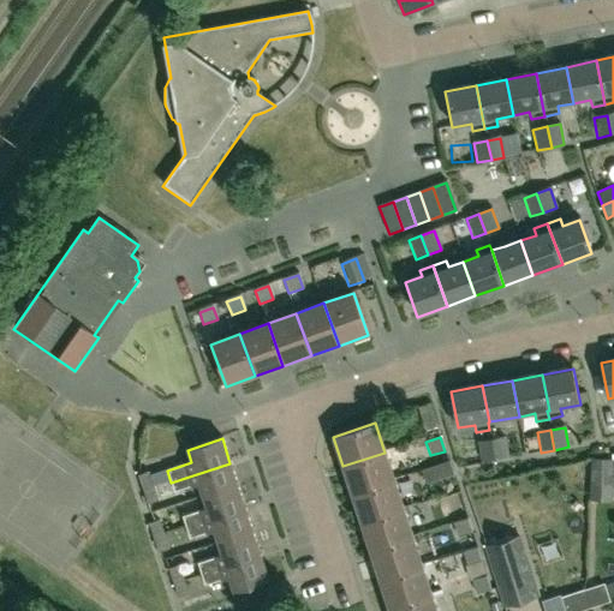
[(494,461),(508,459),(505,438),(490,442),(494,461)]
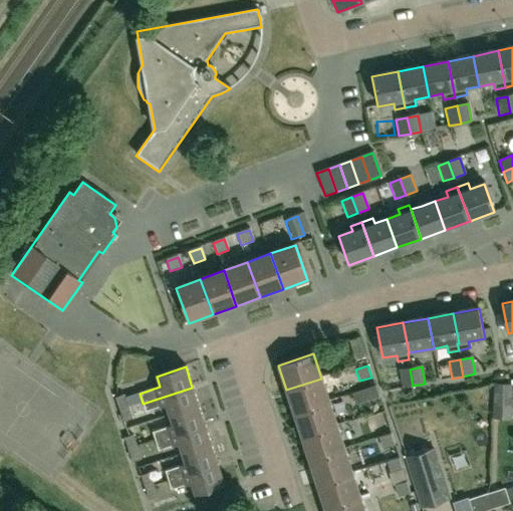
[(402,388),(413,386),(410,369),(399,371),(402,388)]
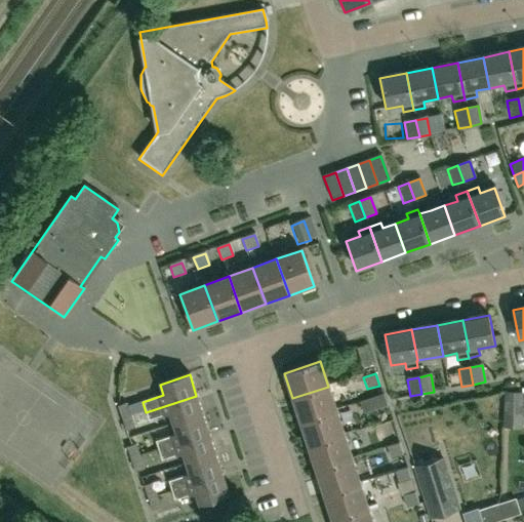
[(299,423),(336,411),(328,387),(292,398),(299,423)]
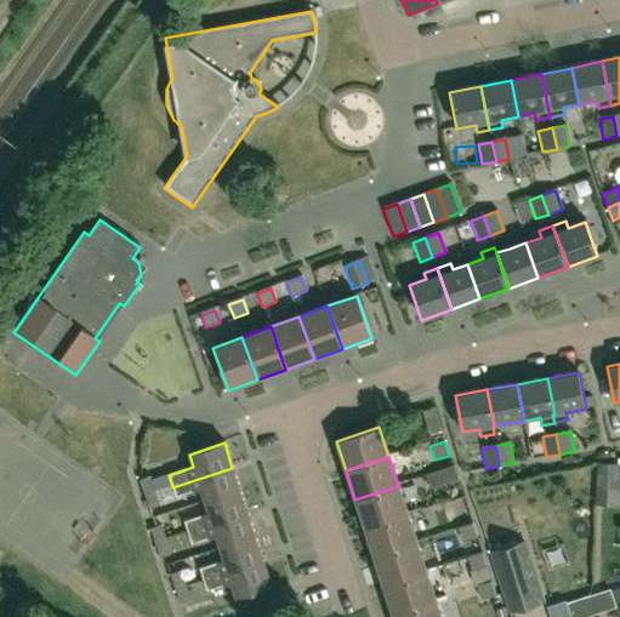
[(618,491),(619,466),(596,464),(595,490),(618,491)]
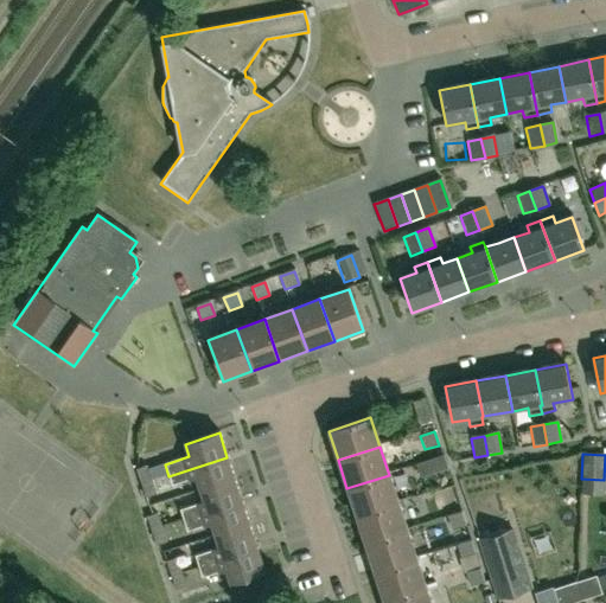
[(235,480),(227,457),(168,476),(172,486),(196,479),(201,491),(235,480)]
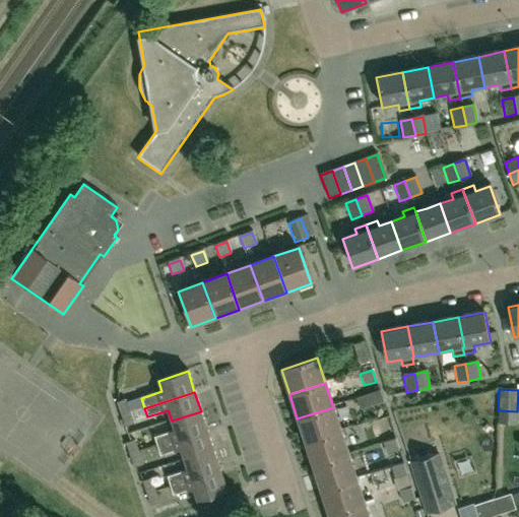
[(378,395),(367,398),(371,407),(382,404),(378,395)]
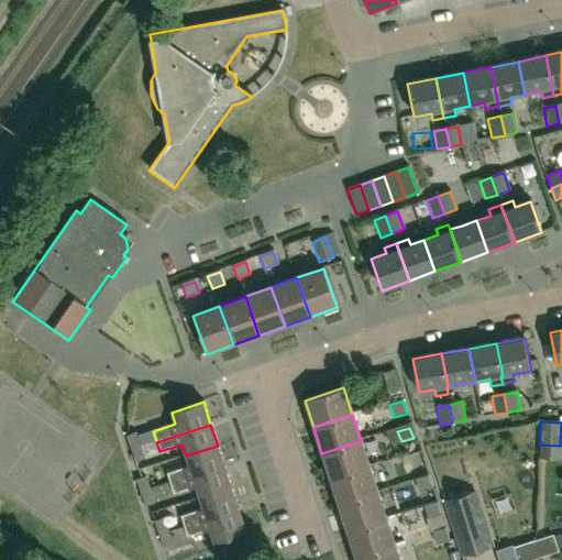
[(131,450),(140,447),(135,434),(125,437),(131,450)]
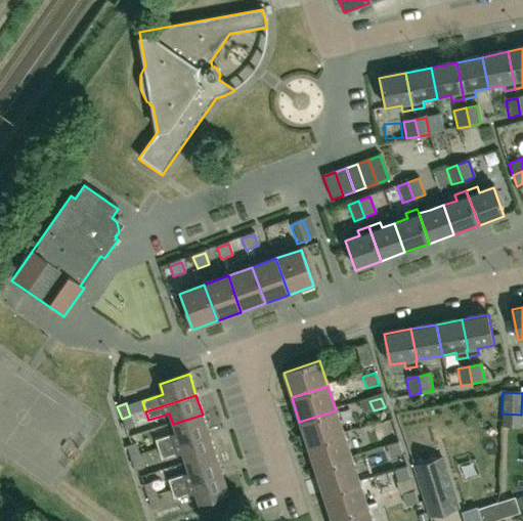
[(344,435),(343,434),(340,424),(336,410),(299,422),(307,446),(344,435)]
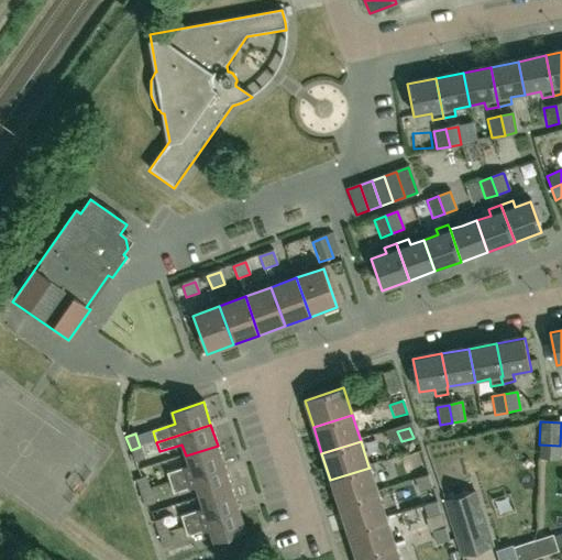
[(171,485),(224,468),(218,446),(186,456),(189,467),(167,474),(171,485)]
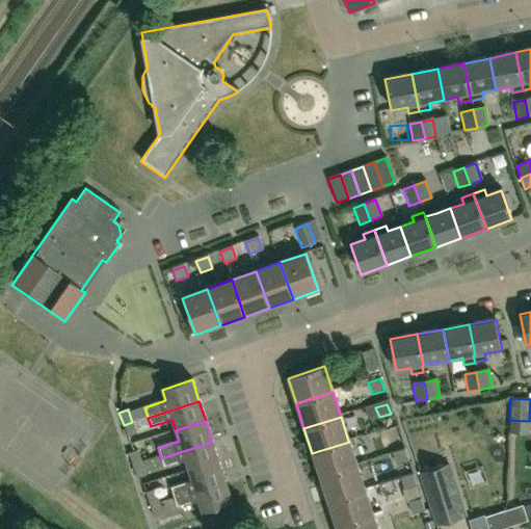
[(128,438),(136,434),(132,422),(124,425),(128,438)]
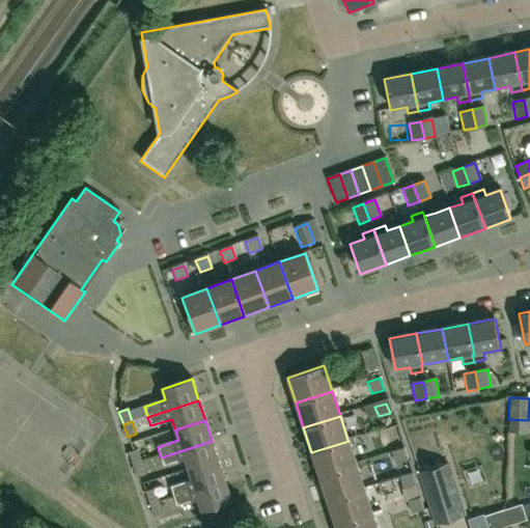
[(218,461),(212,441),(161,457),(164,466),(185,460),(188,470),(218,461)]
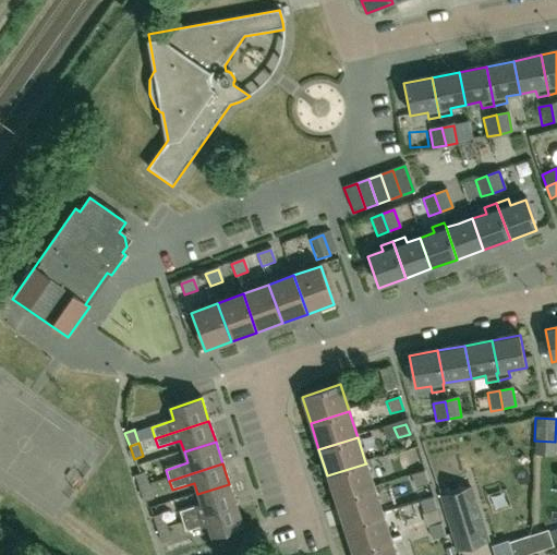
[(336,502),(374,489),(366,463),(327,475),(336,502)]
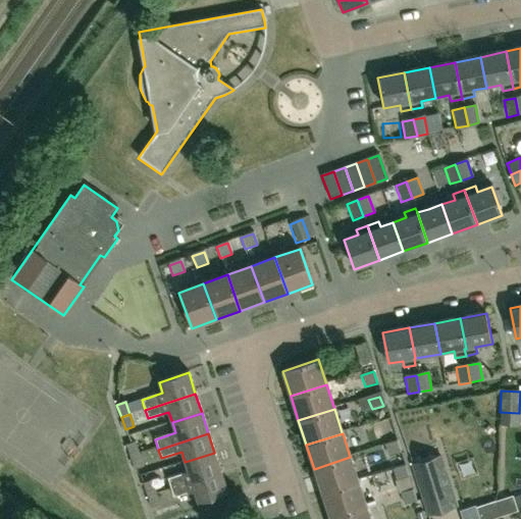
[(400,453),(396,442),(383,446),(387,457),(400,453)]
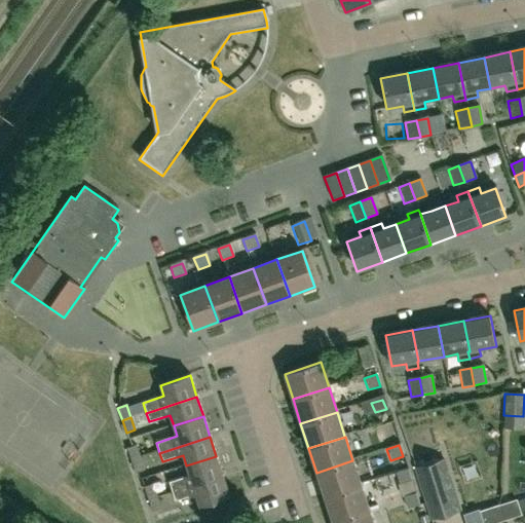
[(130,461),(140,458),(136,447),(126,450),(130,461)]
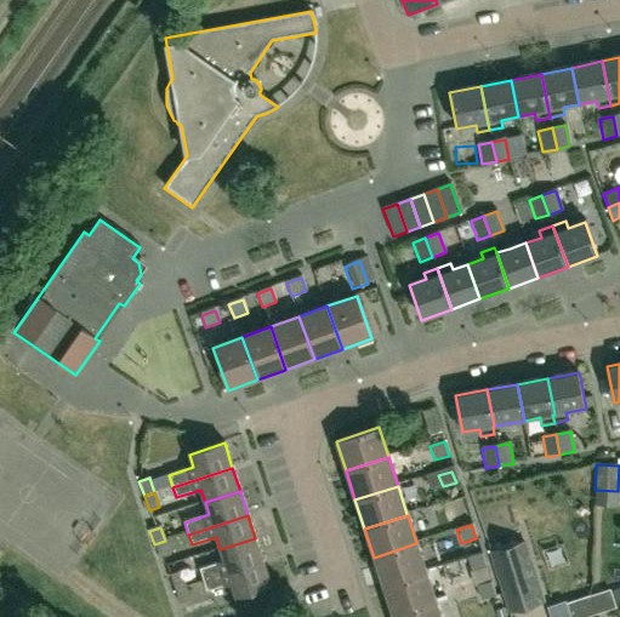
[(203,581),(262,561),(255,538),(220,549),(225,561),(199,570),(203,581)]
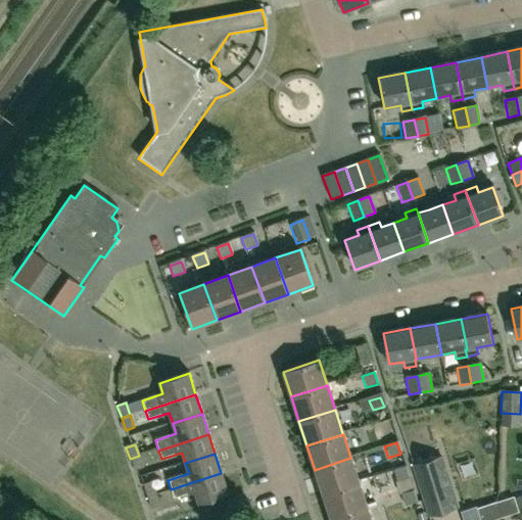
[(134,471),(143,468),(139,456),(130,459),(134,471)]
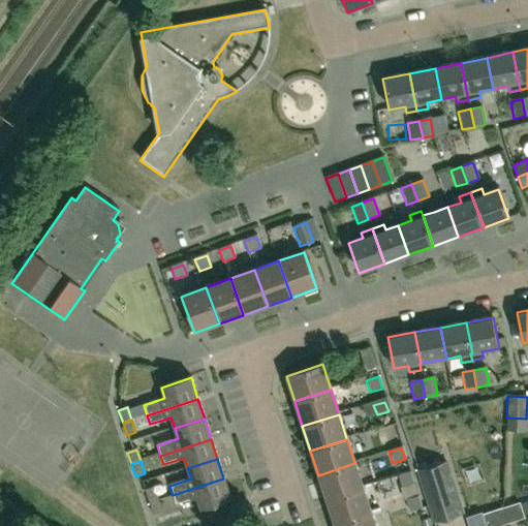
[(325,500),(363,488),(354,463),(318,475),(325,500)]
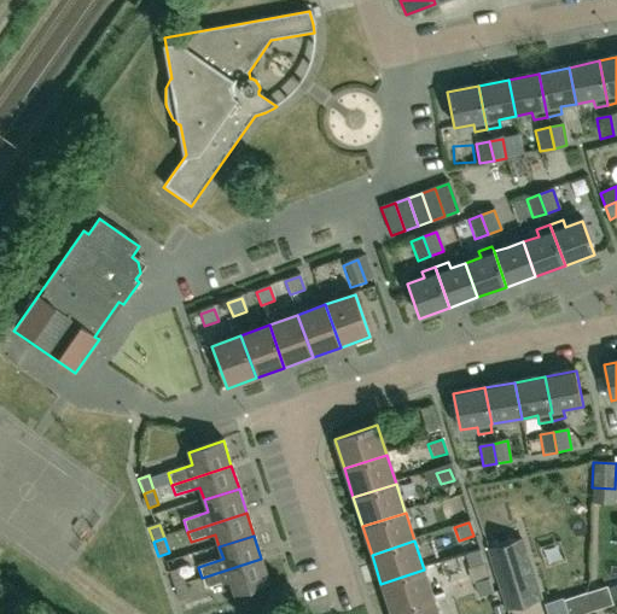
[(507,610),(542,598),(524,541),(489,551),(507,610)]
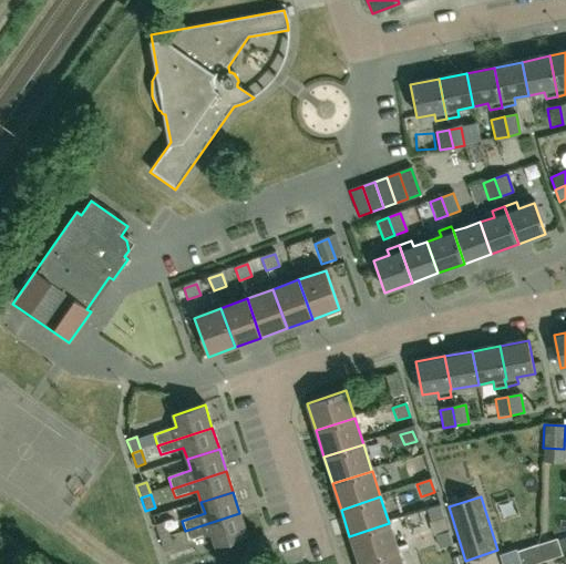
[(425,511),(430,523),(443,519),(439,506),(425,511)]
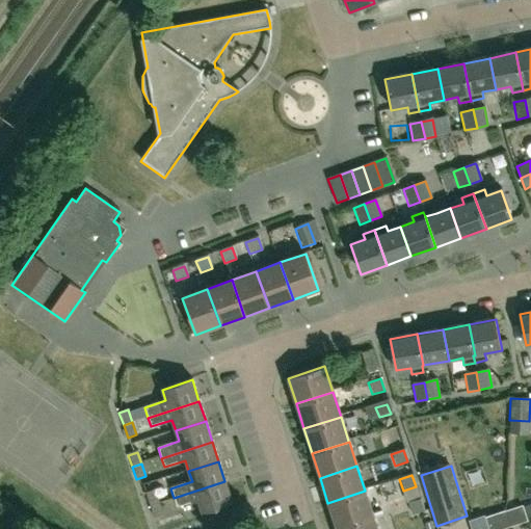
[(232,502),(224,481),(174,498),(177,507),(198,501),(202,512),(232,502)]
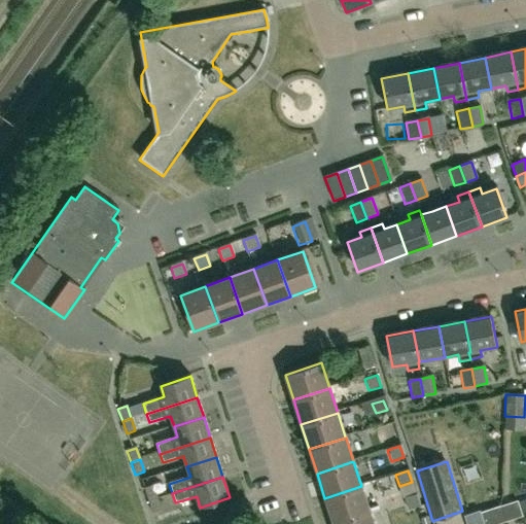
[(148,501),(158,498),(153,486),(144,489),(148,501)]
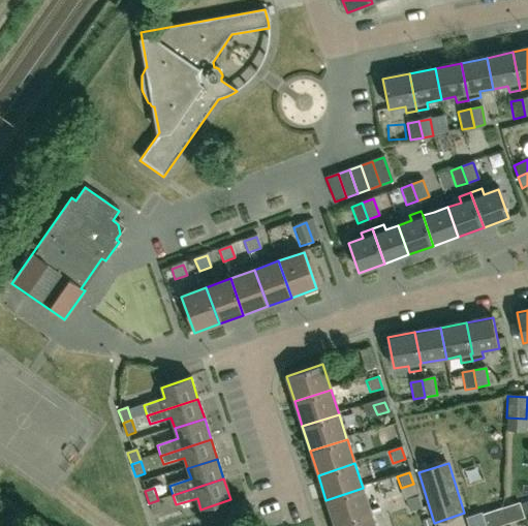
[(334,524),(370,513),(363,488),(325,500),(334,524)]
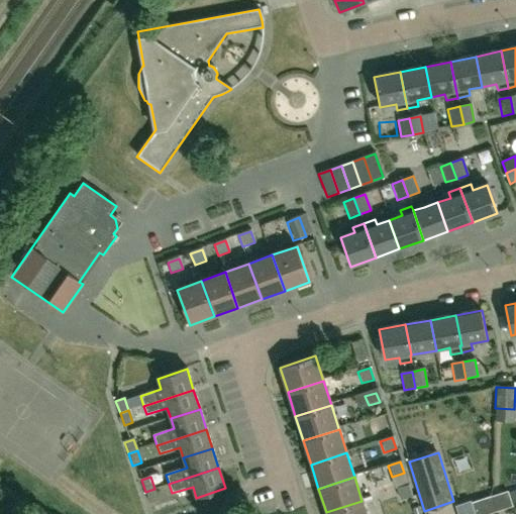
[(412,496),(408,486),(397,489),(401,500),(412,496)]
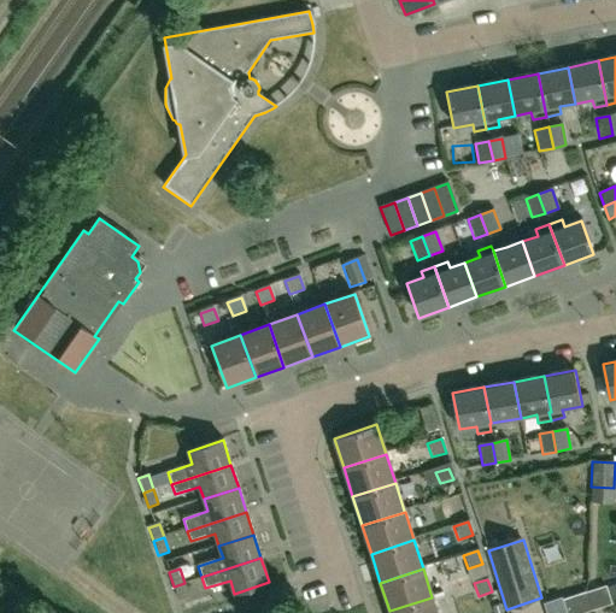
[(615,599),(615,582),(605,587),(610,601),(615,599)]
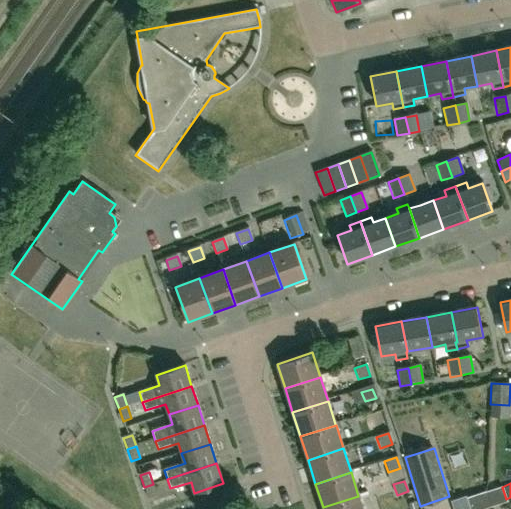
[(148,499),(156,496),(153,484),(144,487),(148,499)]
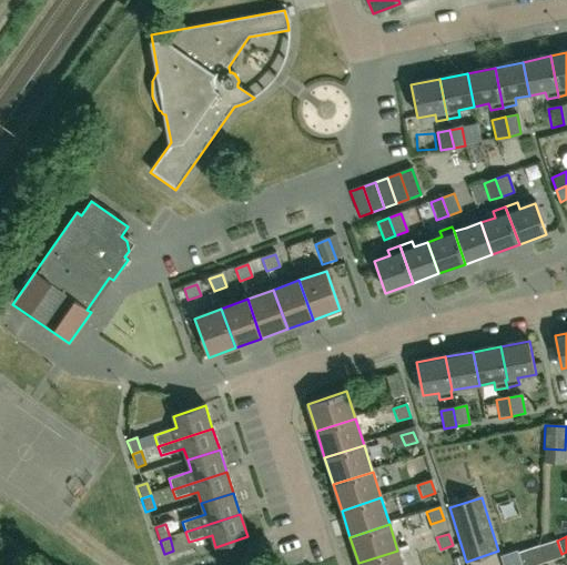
[(544,564),(538,547),(517,554),(520,564),(544,564)]
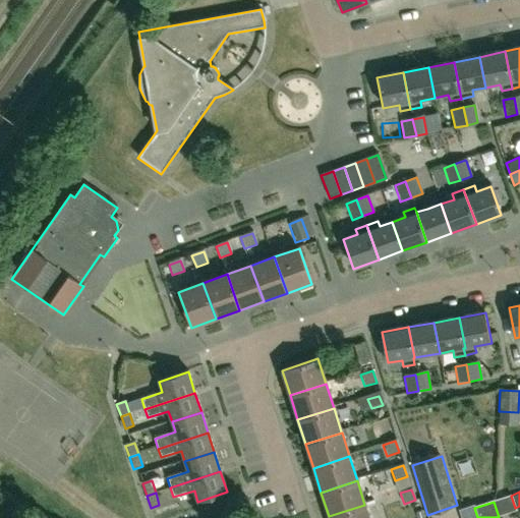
[(368,517),(364,505),(329,516),(329,517),(368,517)]
